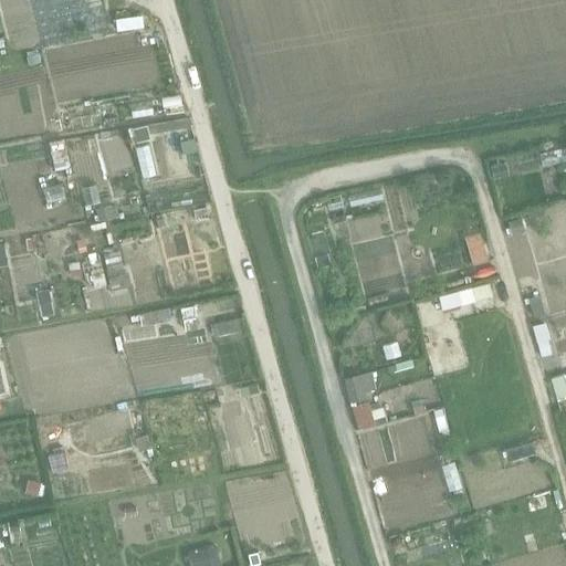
[(132,11),(132,25),(157,25),(156,11),(132,11)]
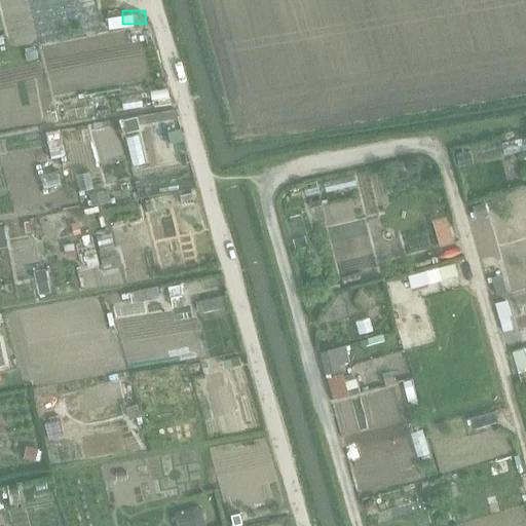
[(0,22),(0,29),(3,41),(17,38),(12,19),(0,22)]
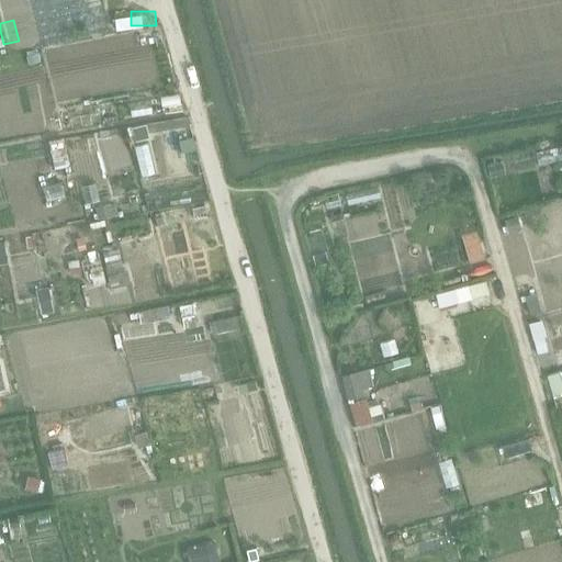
[(37,54),(25,56),(27,64),(40,62),(37,54)]
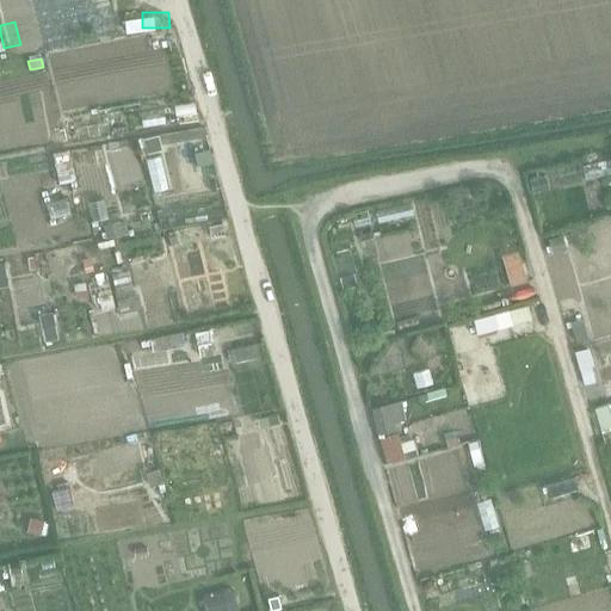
[(195,106),(181,110),(185,123),(198,119),(195,106)]
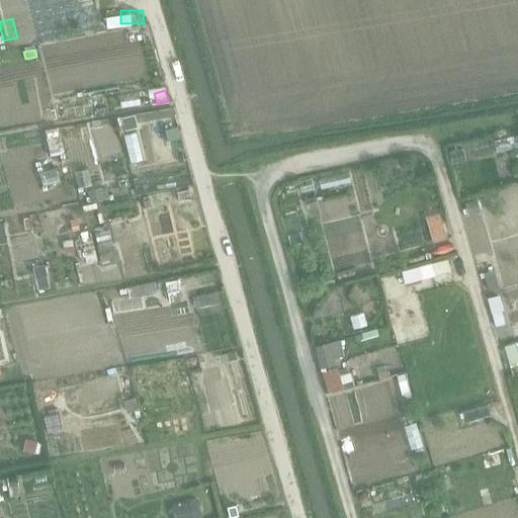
[(58,119),(91,112),(89,101),(55,108),(58,119)]
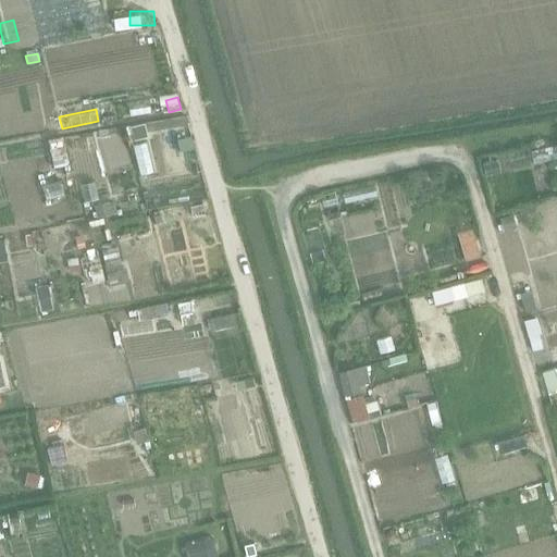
[(144,123),(131,126),(134,139),(147,136),(144,123)]
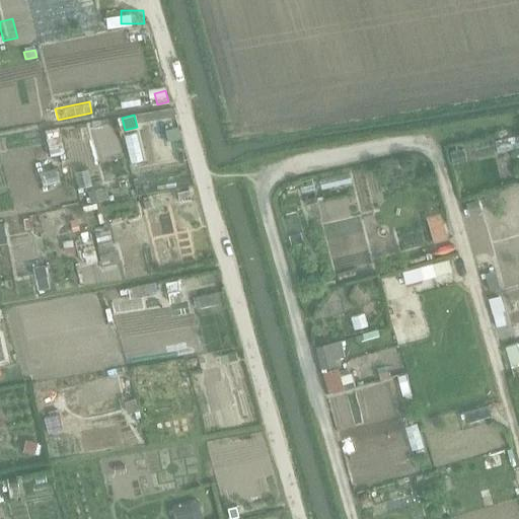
[(58,127),(45,130),(50,155),(63,152),(58,127)]
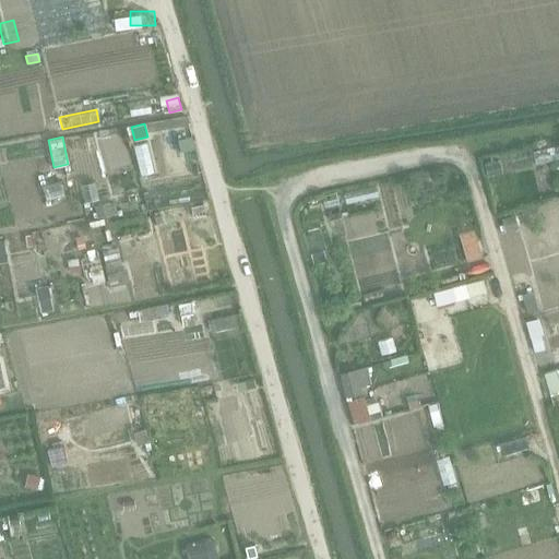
[(497,159),(484,163),(486,174),(500,171),(497,159)]
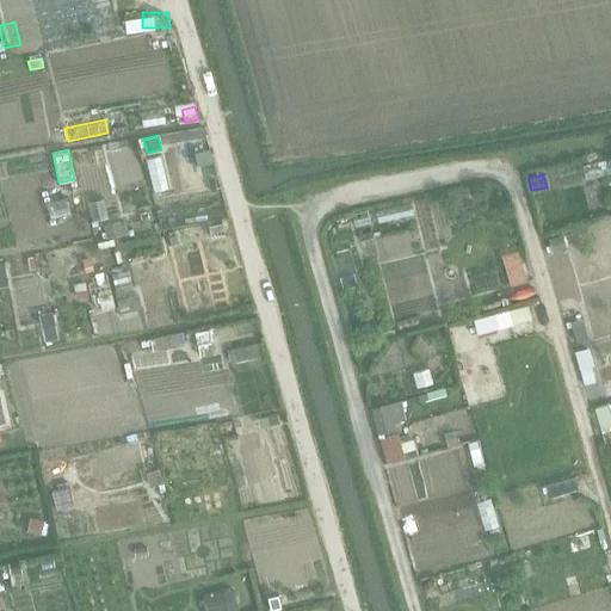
[(173,201),(170,216),(195,222),(198,207),(173,201)]
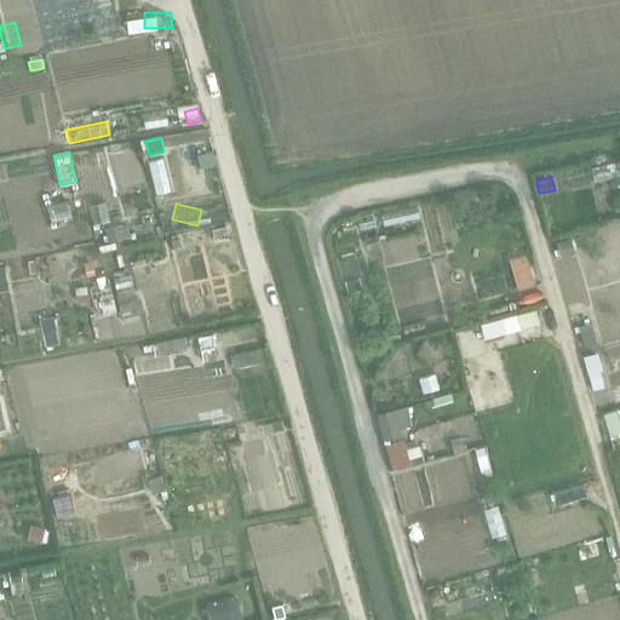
[(120,224),(105,227),(109,240),(124,236),(120,224)]
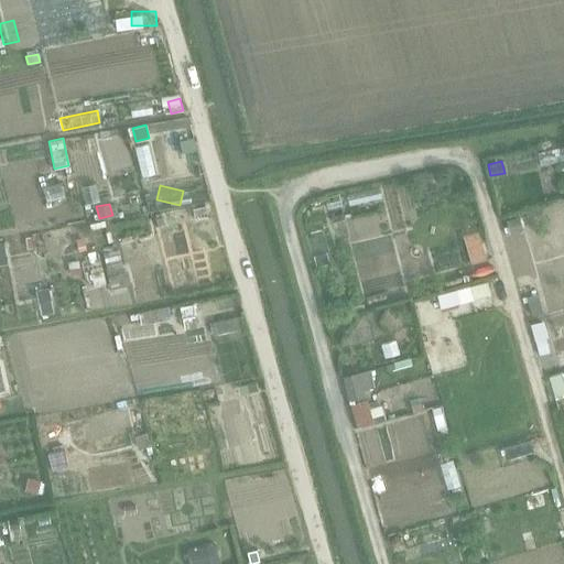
[(518,217),(506,220),(510,234),(521,230),(518,217)]
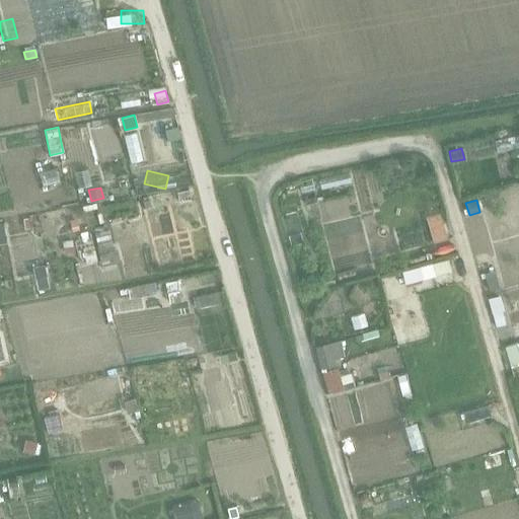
[(77,222),(70,223),(71,231),(79,230),(77,222)]
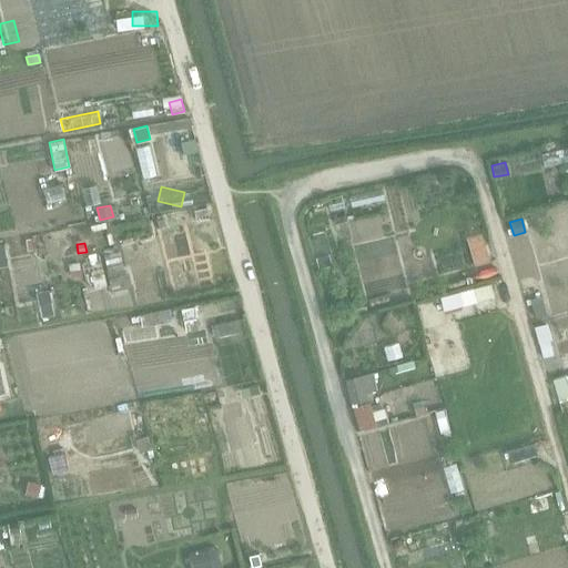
[(484,245),(468,249),(473,264),(487,260),(484,245)]
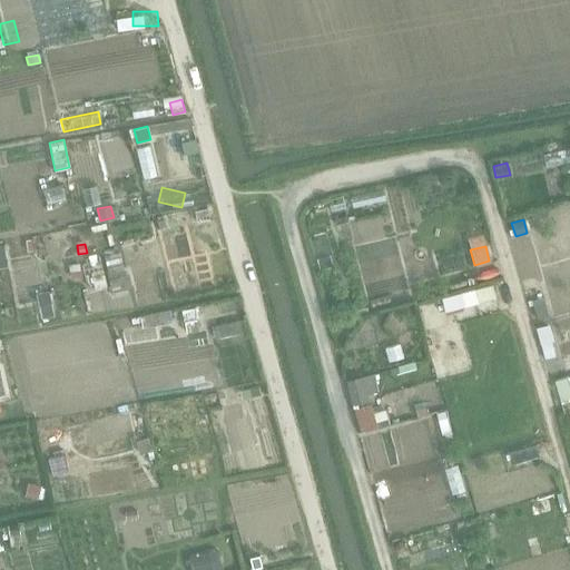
[(119,252),(104,255),(109,277),(125,274),(119,252)]
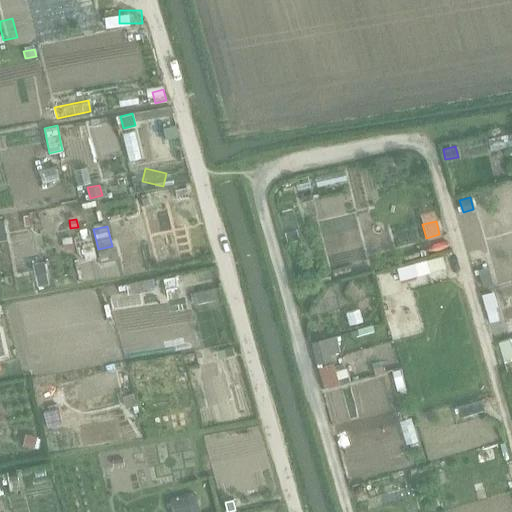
[(296,230),(284,233),(287,243),(299,239),(296,230)]
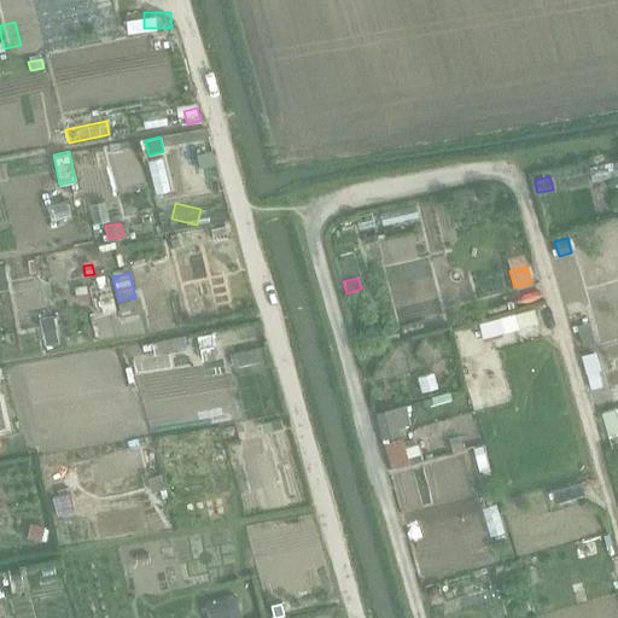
[(59,304),(58,285),(38,286),(39,307),(59,304)]
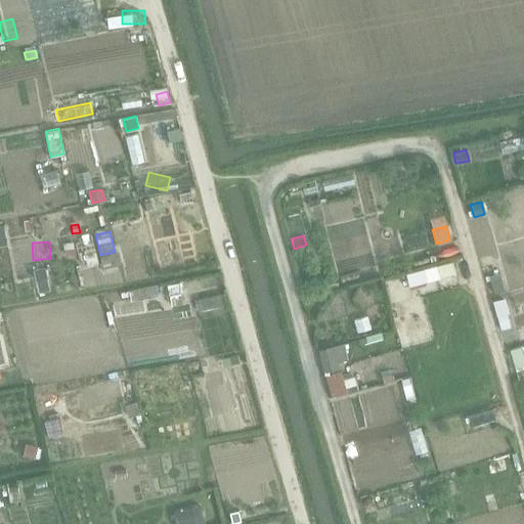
[(73,242),(63,244),(66,256),(75,254),(73,242)]
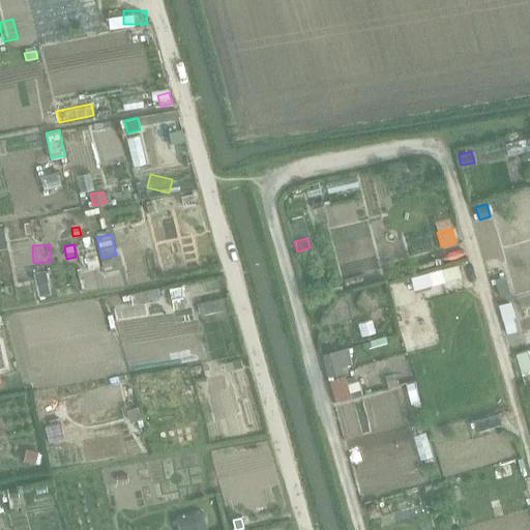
[(457,265),(441,269),(444,281),(460,276),(457,265)]
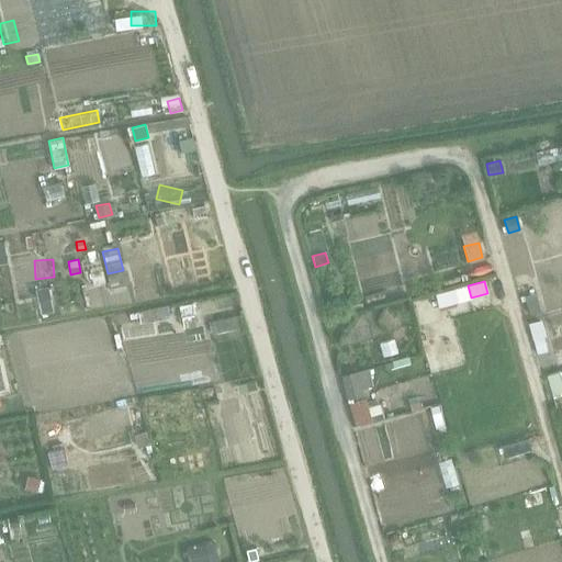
[(535,293),(524,295),(529,315),(540,312),(535,293)]
